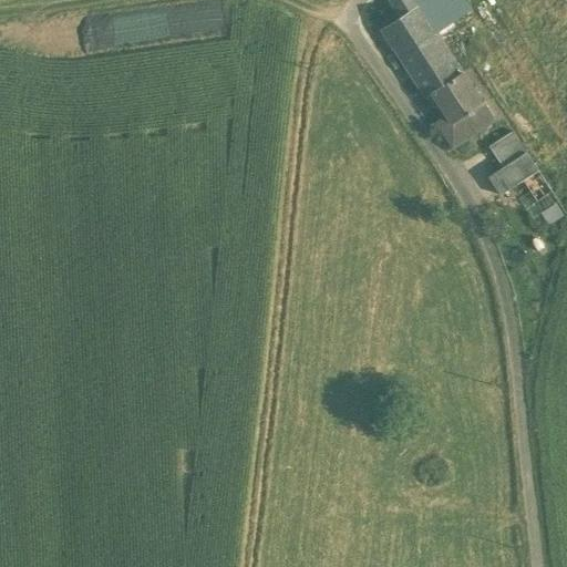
[(418,0),(392,0),(402,18),(420,7),(421,6),(418,0)]
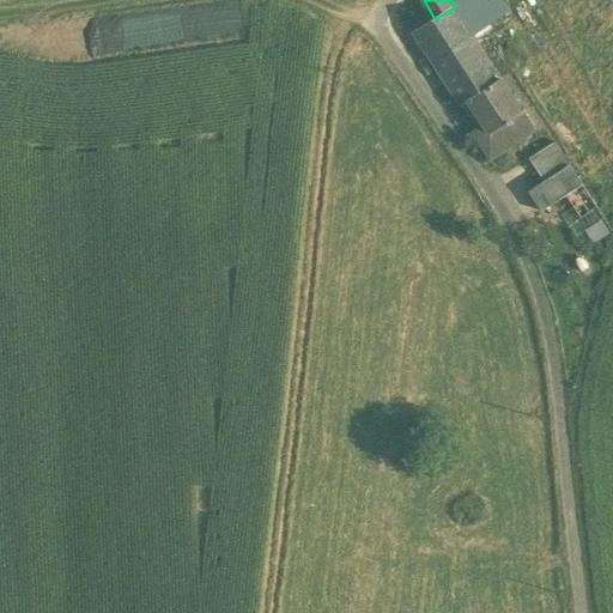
[(492,0),(493,0),(492,0),(451,0),(455,6),(454,7),(472,35),(510,11),(503,0),(492,0)]
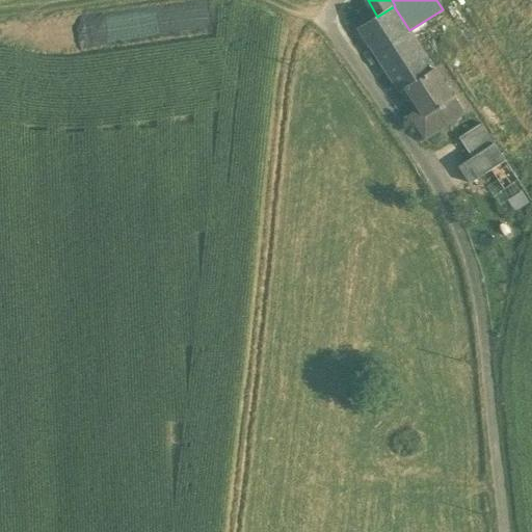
[(409,30),(394,6),(377,17),(360,28),(401,90),(406,87),(406,86),(434,68),(409,30)]
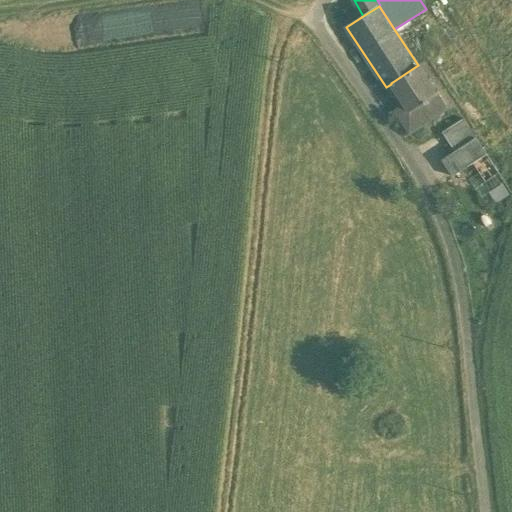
[(305,41),(298,36),(290,46),(297,52),(305,41)]
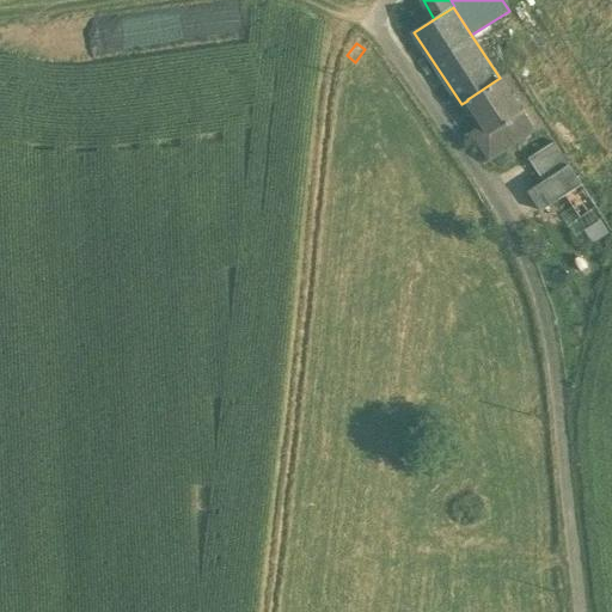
[(500,78),(467,99),(467,101),(488,132),(488,133),(510,118),(521,111),(500,78)]
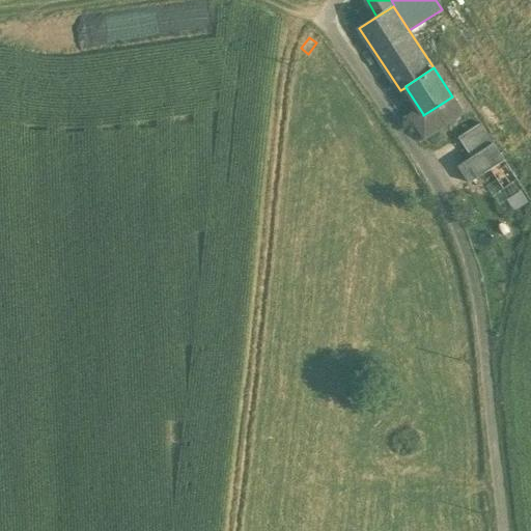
[(443,103),(452,118),(463,112),(460,109),(452,96),(443,103)]
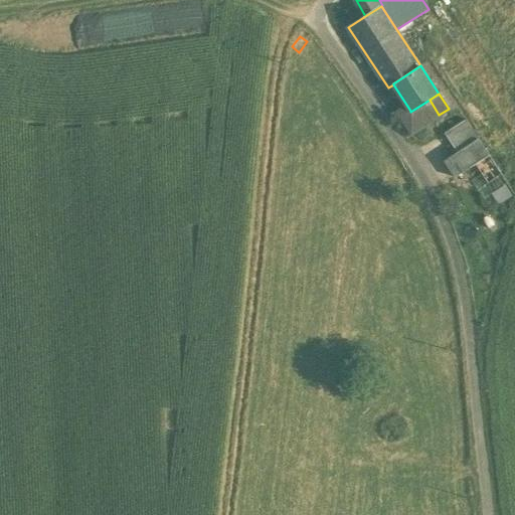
[(430,100),(410,112),(410,111),(408,112),(406,119),(411,127),(417,128),(439,115),(430,100)]
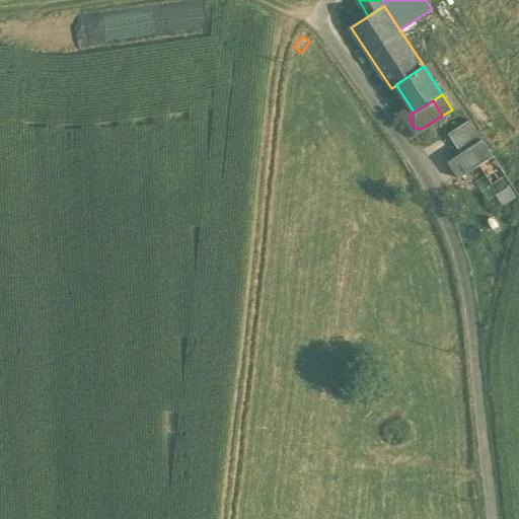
[(482,141),(468,121),(448,134),(460,153),(461,154),(482,141)]
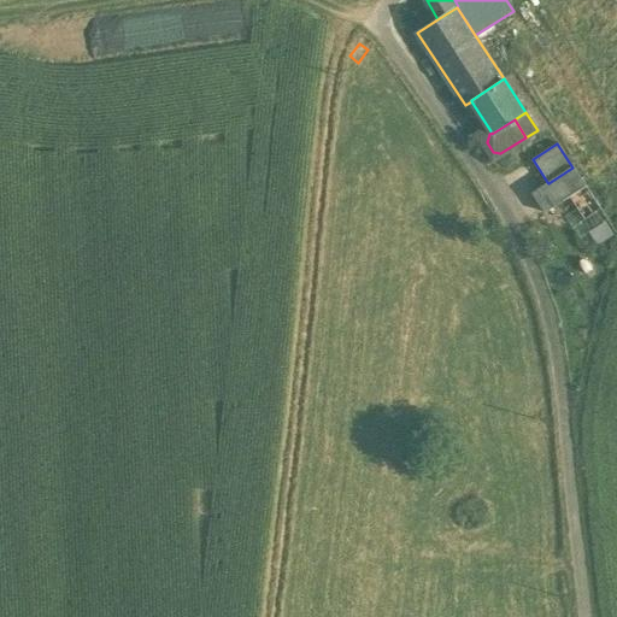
[(573,168),(548,183),(547,182),(532,193),(545,212),(570,195),(585,186),(573,168)]
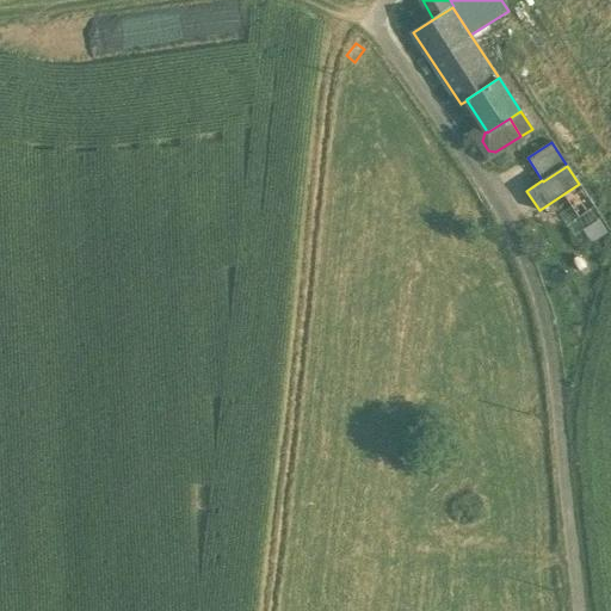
[(594,205),(579,184),(565,193),(580,216),(594,205)]
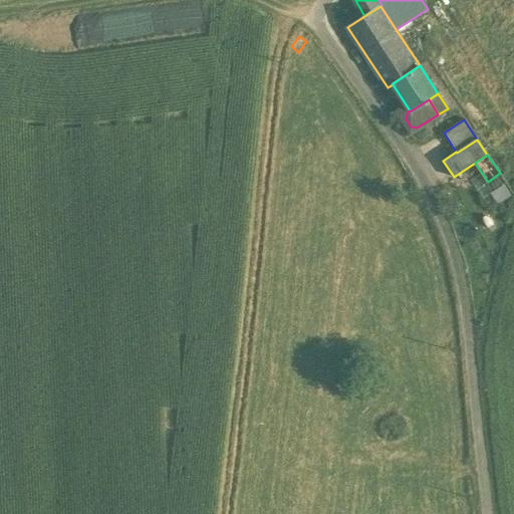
[(491,191),(497,202),(513,193),(507,182),(491,191)]
